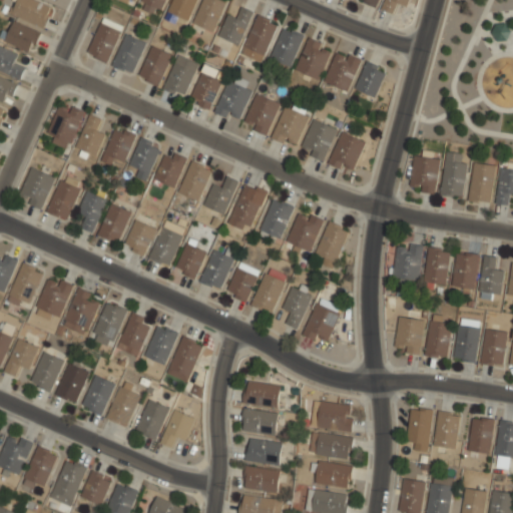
[(17,0),(11,14),(42,28),(52,6),(38,0),(17,0)]
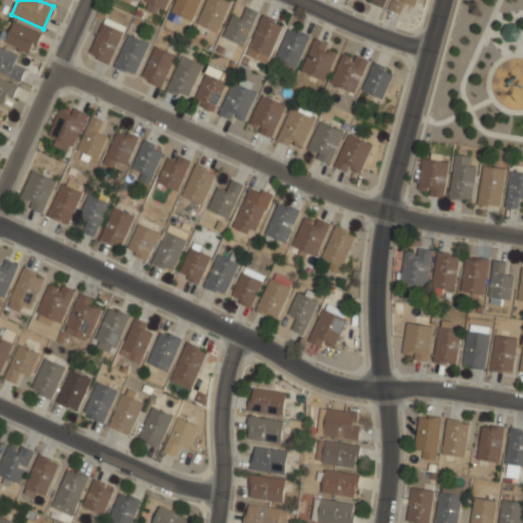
[(169,0),(145,0),(143,7),(164,14),(169,0)]
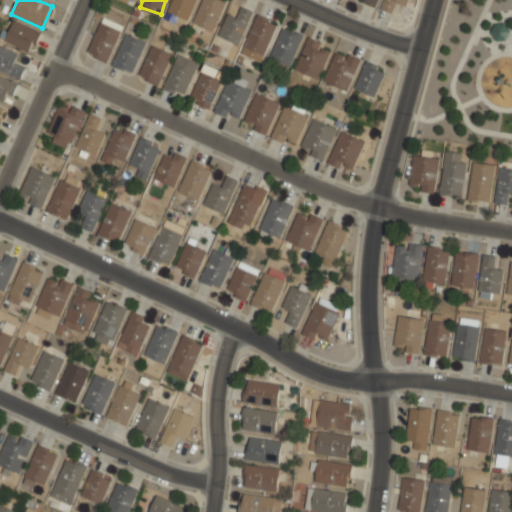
[(172,0),(166,14),(186,23),(196,0),(172,0)]
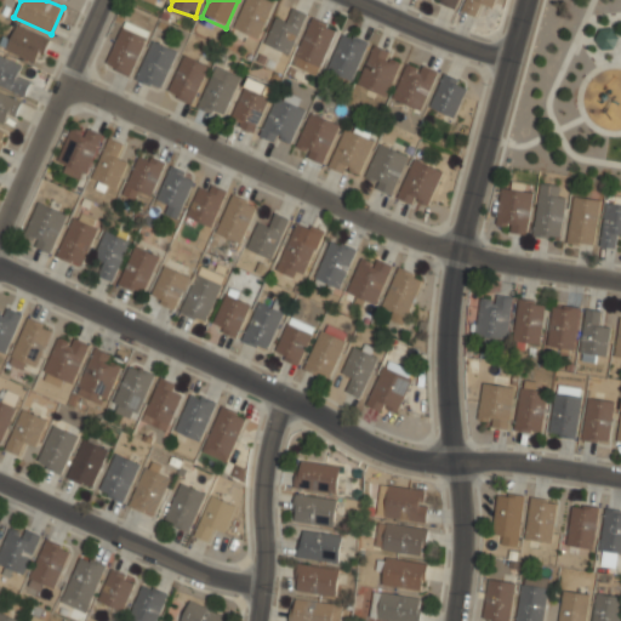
[(273,1),(269,0),(244,0),(233,28),(258,39),(273,1)]
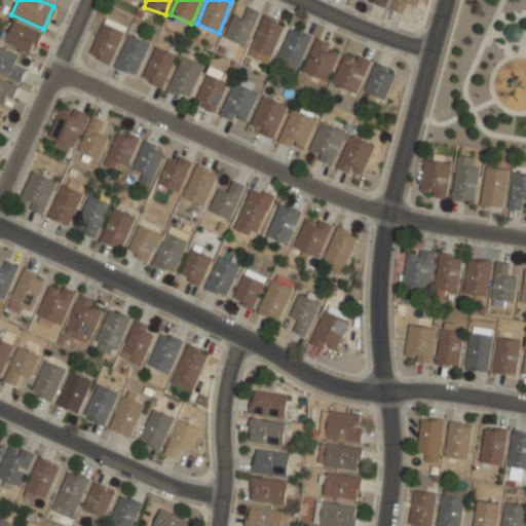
[(417,8),(420,0),(393,0),(390,8),(402,13),(406,3),(417,8)]
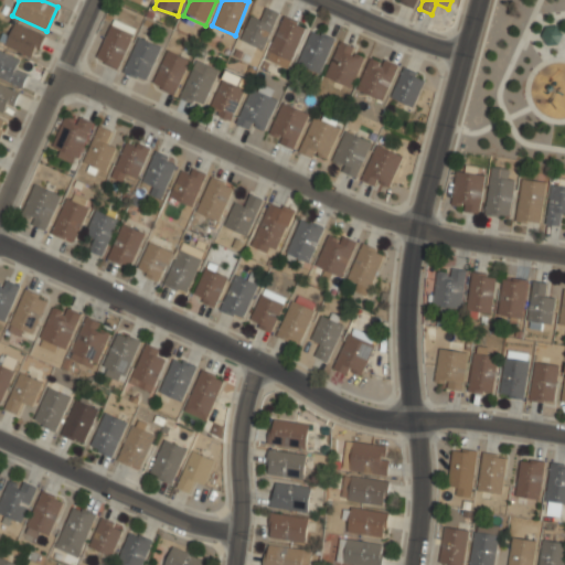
[(240,40),(263,50),(278,13),(265,8),(260,19),(251,14),(240,40)]
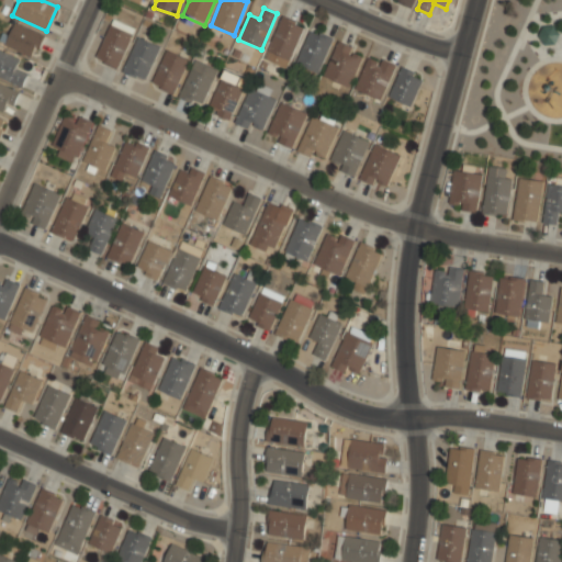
[(265,60),(288,69),(304,25),(281,17),(265,60)]
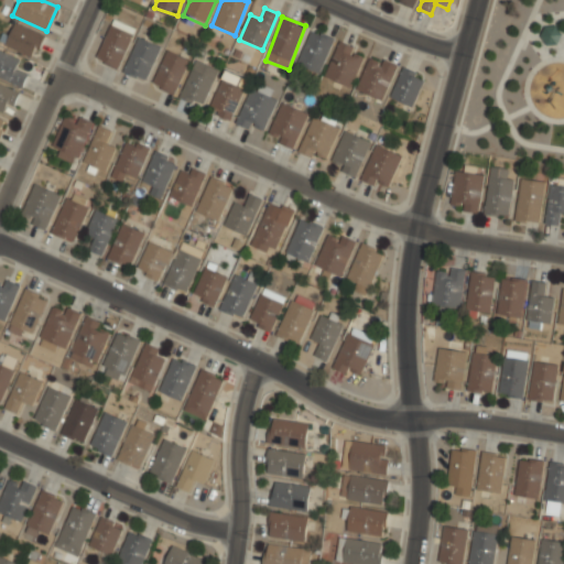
[(96,57),(118,67),(136,28),(114,18),(96,57)]
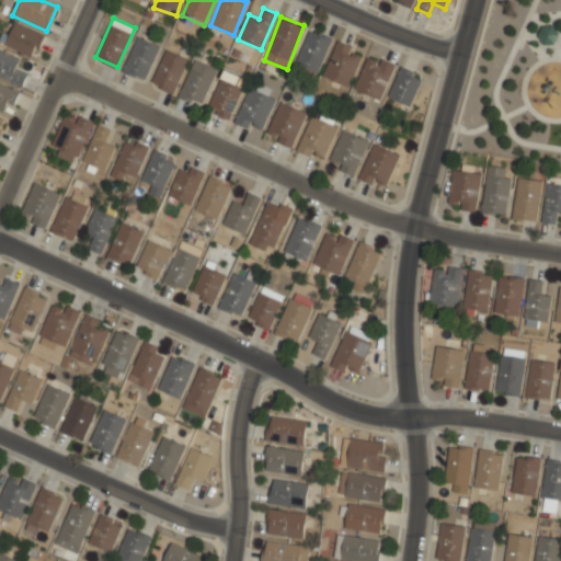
[(3,44),(34,58),(44,36),(13,22),(3,44)]
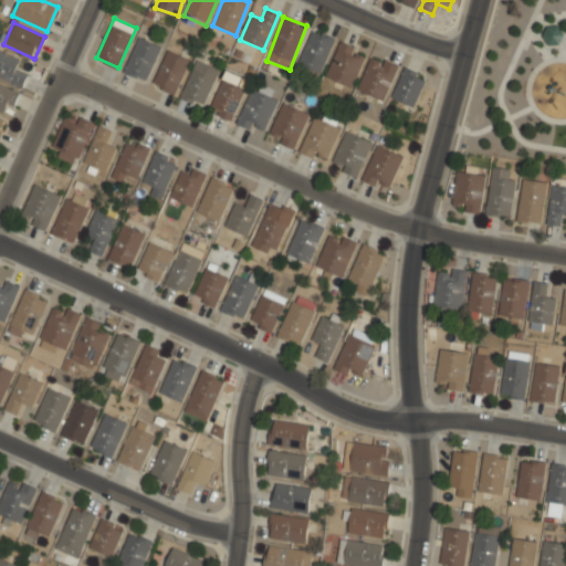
[(564,33),(558,24),(546,25),(542,37),(548,44),(559,43),(564,33)]
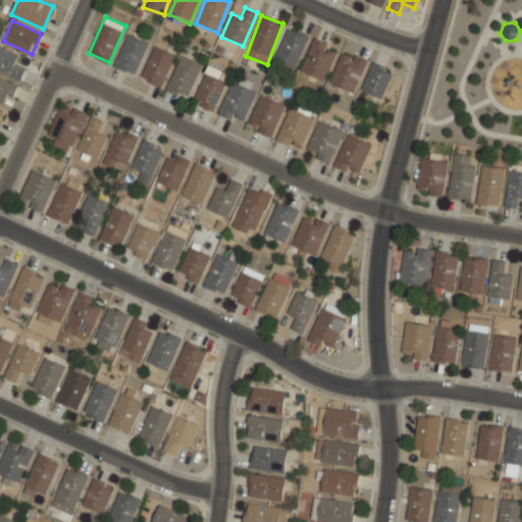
[(275,61),(297,69),(309,37),(286,29),(275,61)]
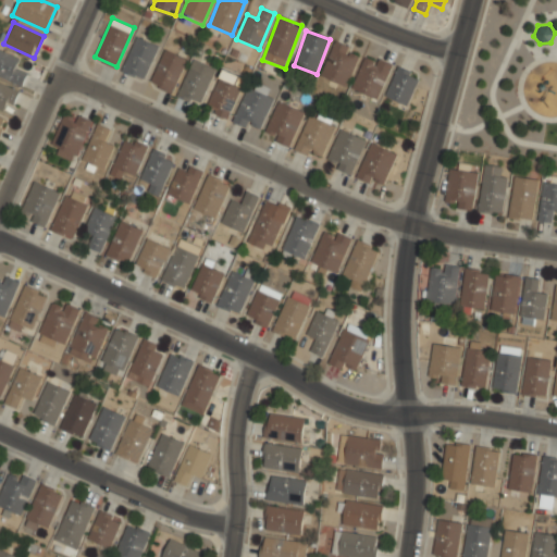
[(122,72),(144,81),(159,46),(136,37),(122,72)]
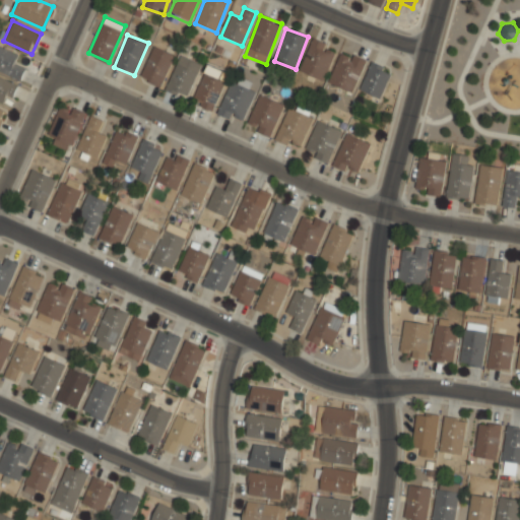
[(326,44),(313,39),(300,71),(323,81),(334,54),(324,50),(326,44)]
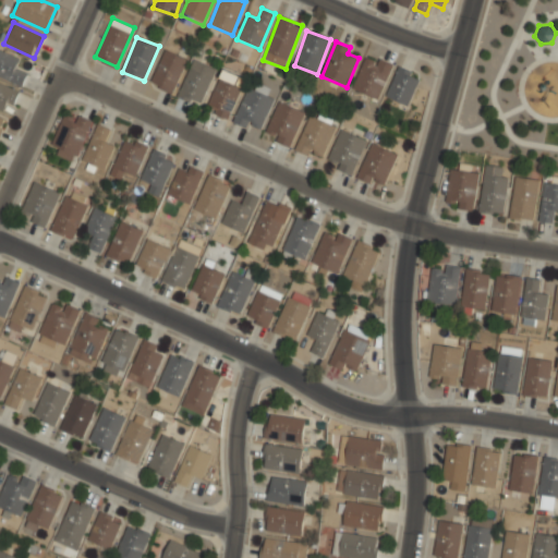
[(149,84),(172,94),(187,60),(166,49),(149,84)]
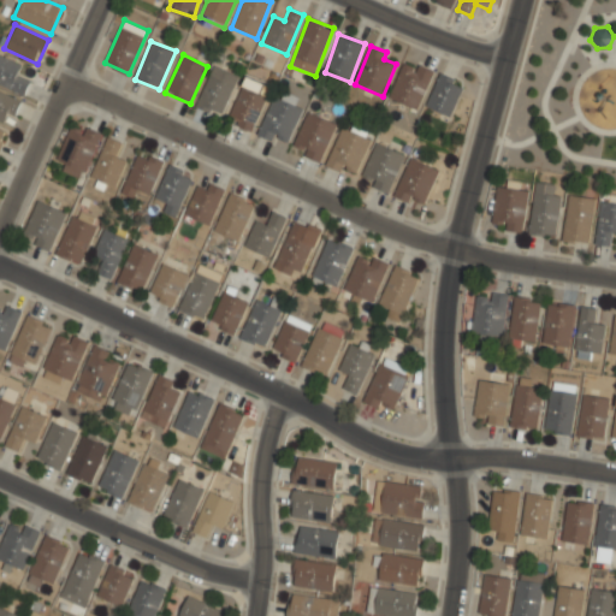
[(30,82),(17,76),(22,66),(0,55),(0,84),(23,96),(30,82)]
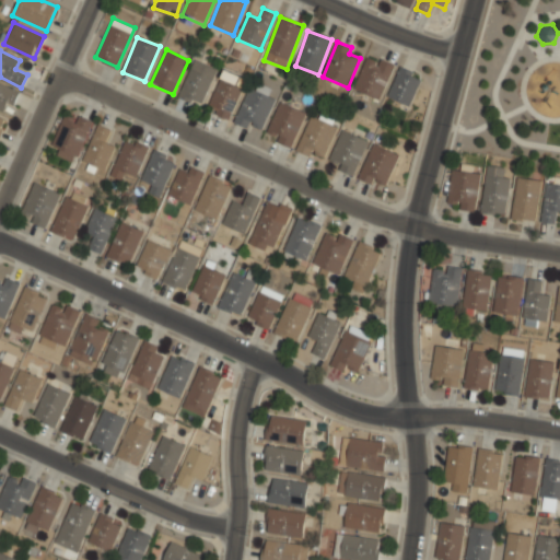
[(395,65),(369,53),(353,88),(380,100),(395,65)]
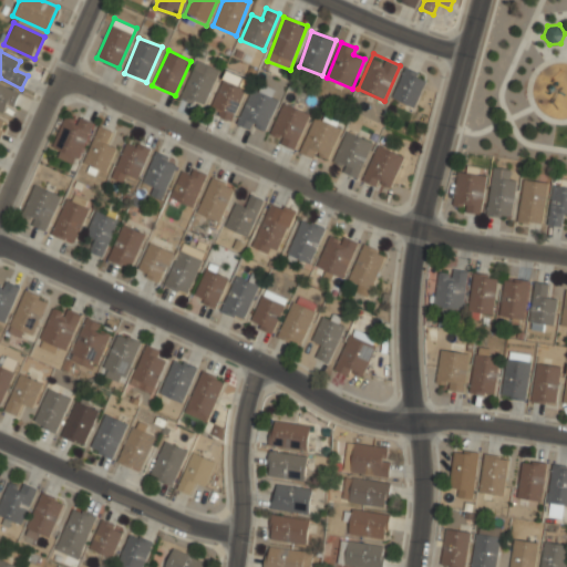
[(218,70),(195,61),(181,99),(204,107),(218,70)]
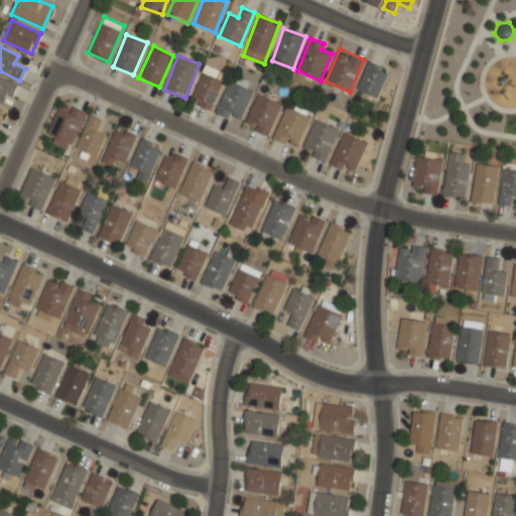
[(357,89),(378,98),(389,70),(369,61),(357,89)]
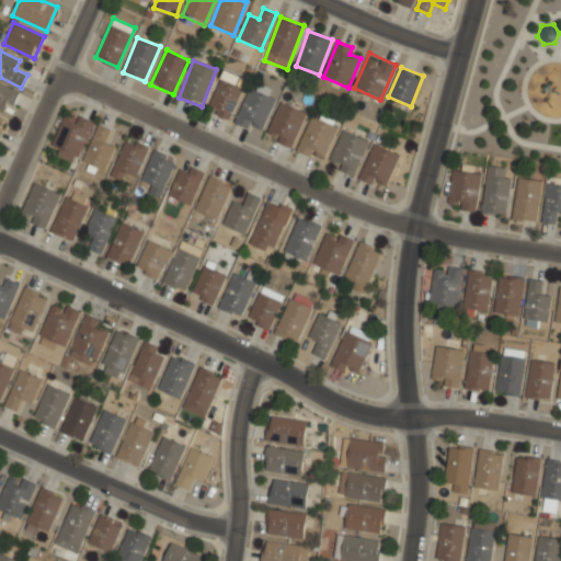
[(207,111),(229,121),(244,87),(222,77),(207,111)]
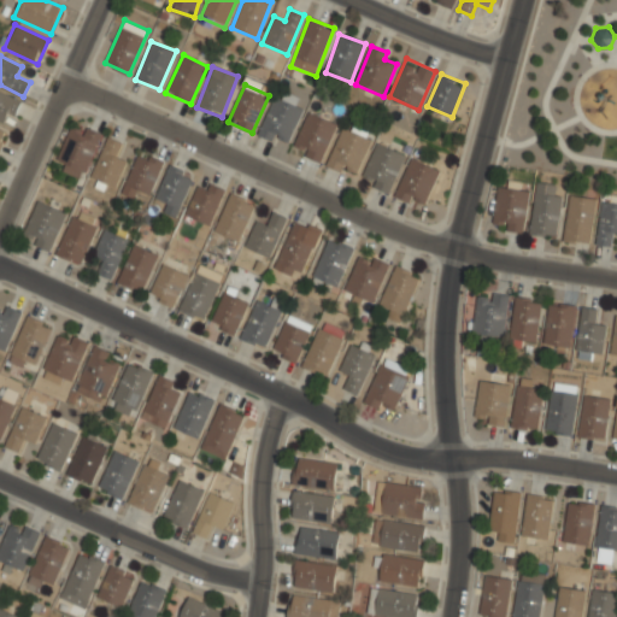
[(21,101),(0,92),(0,121),(9,125),(21,101)]
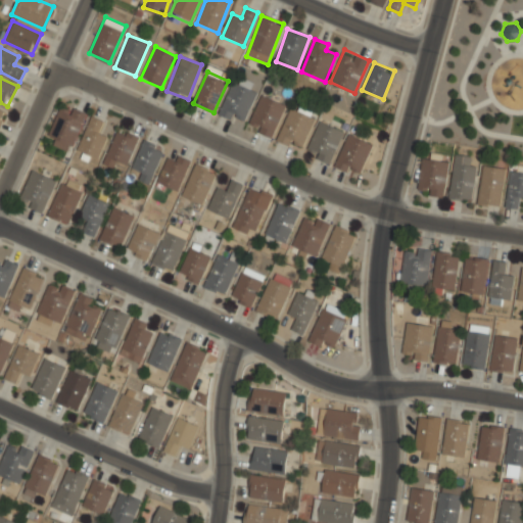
[(255,92),(232,83),(219,115),(243,125),(255,92)]
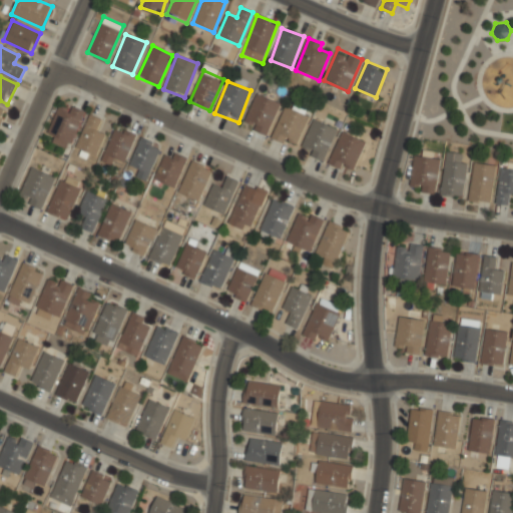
[(281,105),(257,94),(242,125),(267,136),(281,105)]
